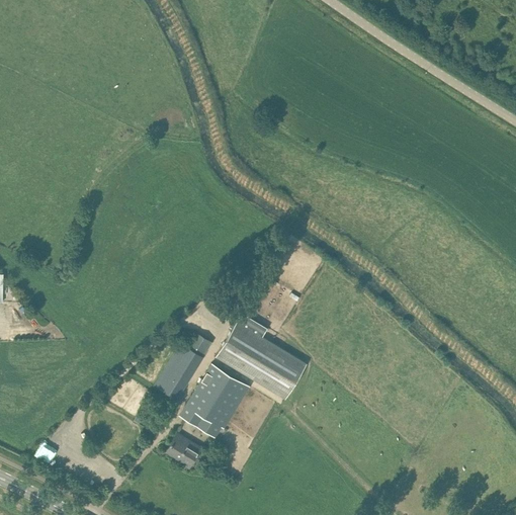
[(265,336),(240,321),(218,358),(287,401),(309,365),(264,338),(265,336)]
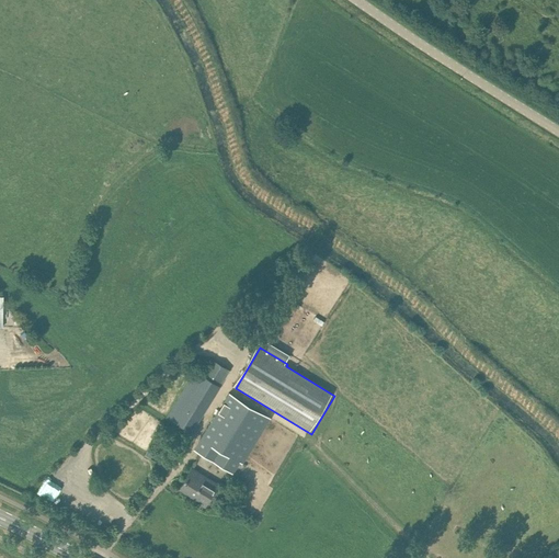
[(214,362),(204,378),(207,379),(220,388),(221,389),(231,372),(214,362)]
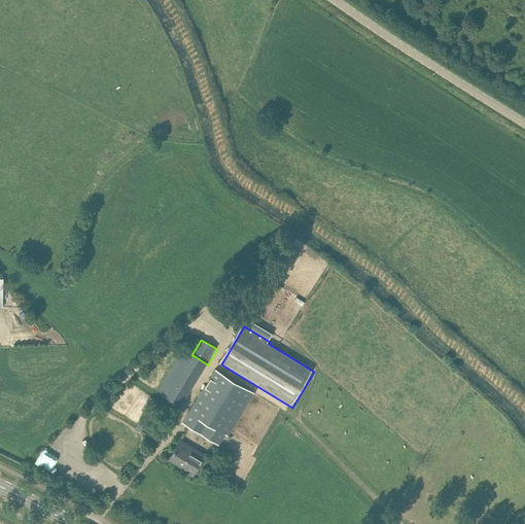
[(195,356),(191,355),(185,351),(160,393),(181,407),(207,364),(195,356)]
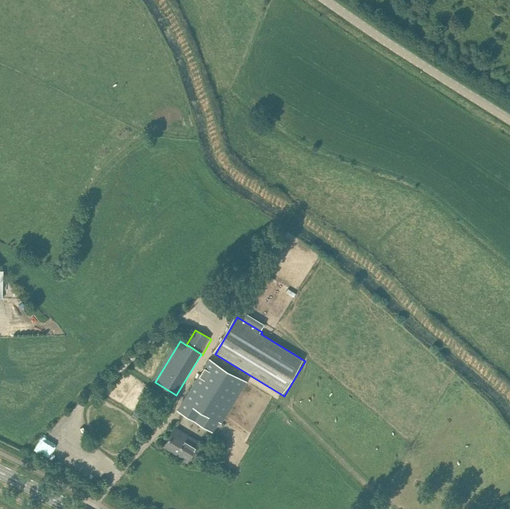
[(210,361),(185,402),(194,407),(187,417),(204,427),(211,417),(219,422),(244,381),(210,361)]
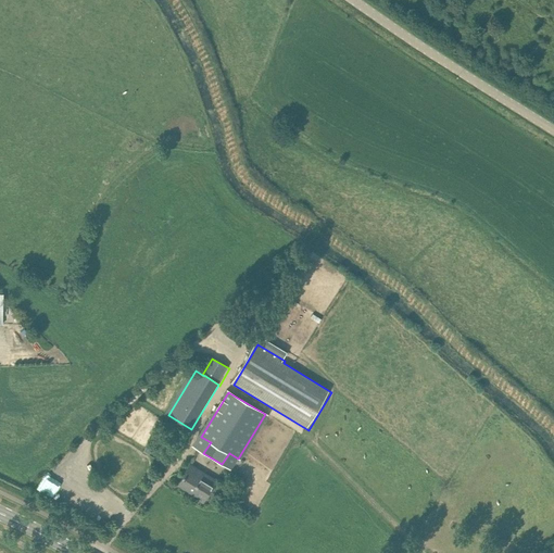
[(217,482),(192,467),(180,487),(192,493),(191,495),(204,503),(217,482)]
